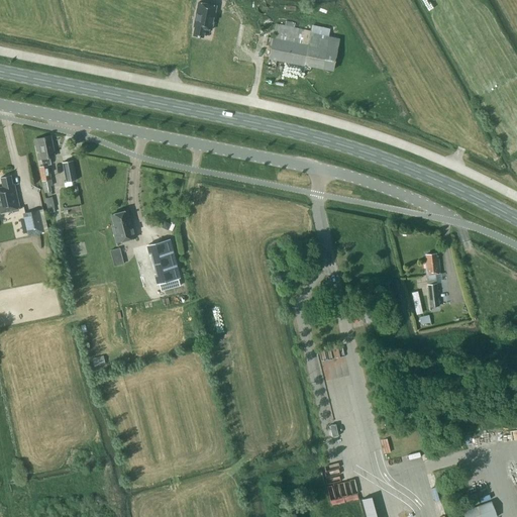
[(211,29),(216,5),(198,2),(194,26),(195,26),(193,35),(203,37),(205,28),(211,29)]
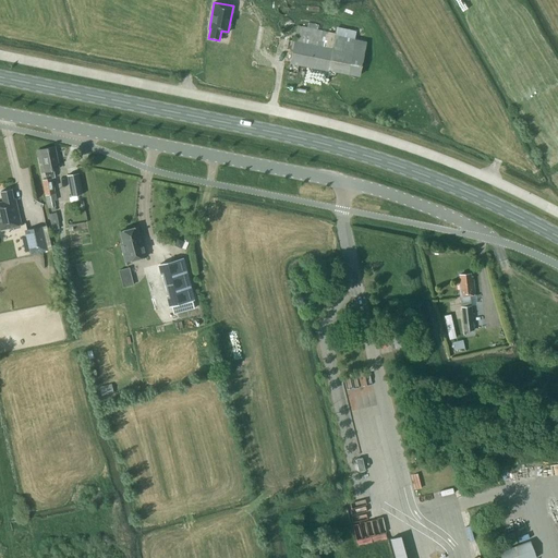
[(336,35),(329,67),(360,73),(367,39),(354,37),(355,29),(337,25),(336,35)]
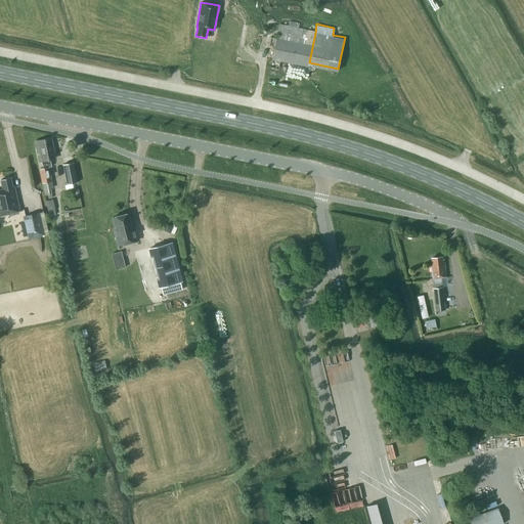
[(271,37),(269,45),(275,46),(272,59),(270,68),(278,69),(280,61),(308,67),(309,66),(315,33),(314,33),(279,26),(277,39),(271,37)]
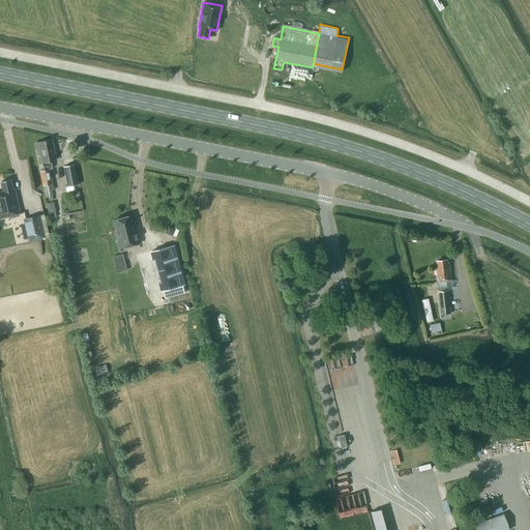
[(43,170),(40,171),(45,192),(47,192),(48,198),(53,197),(51,190),(54,189),(50,169),(52,169),(51,162),(55,160),(51,140),(35,143),(39,164),(42,164),(43,170)]
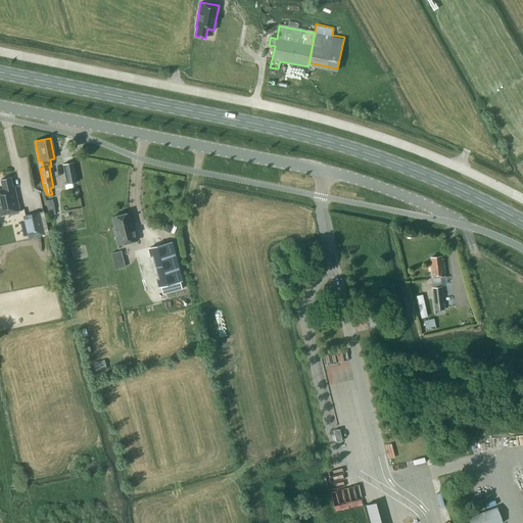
[(78,182),(74,162),(63,164),(66,184),(78,182)]
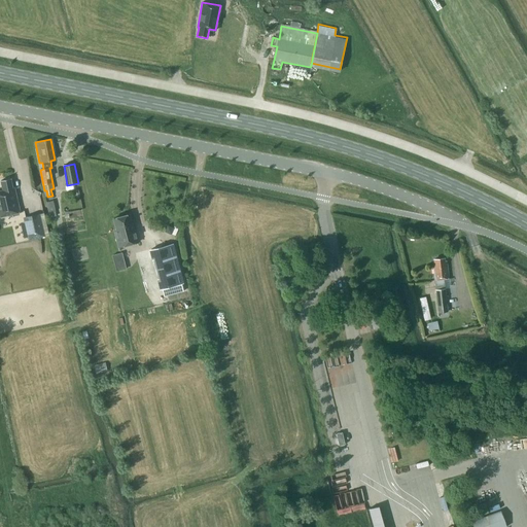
[(0,216),(20,212),(14,188),(12,188),(10,178),(1,180),(3,190),(0,190),(0,216)]
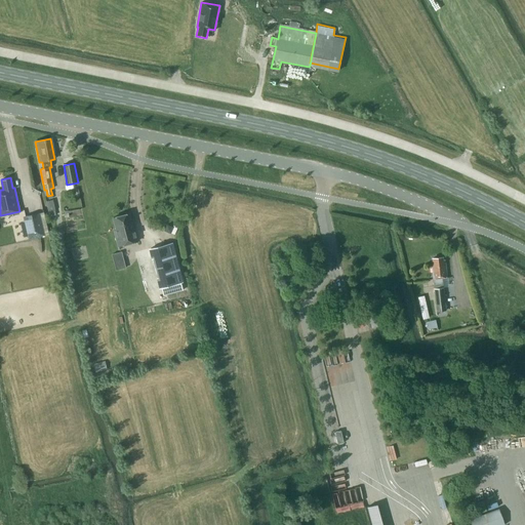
[(52,200),(46,201),(48,212),(55,210),(52,200)]
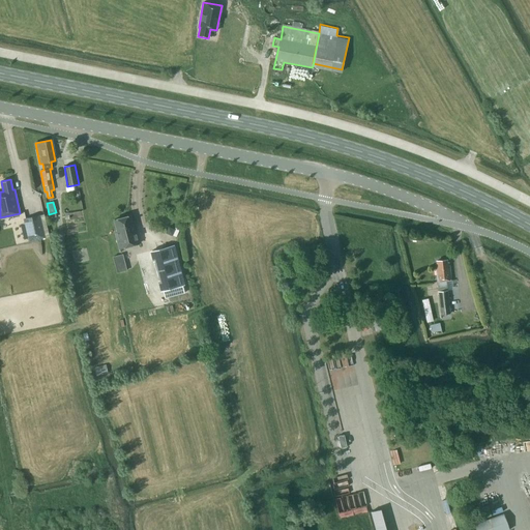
[(29,241),(46,237),(39,212),(23,216),(29,241)]
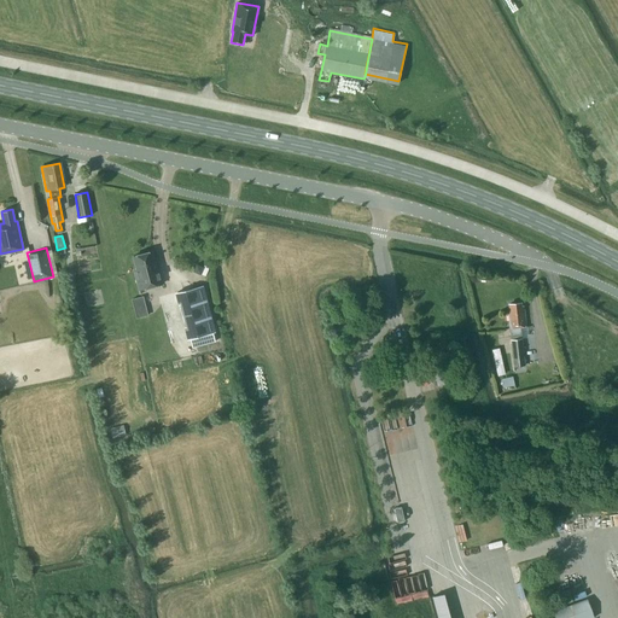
[(155,261),(152,251),(133,256),(136,269),(134,269),(139,290),(163,284),(157,261),(155,261)]
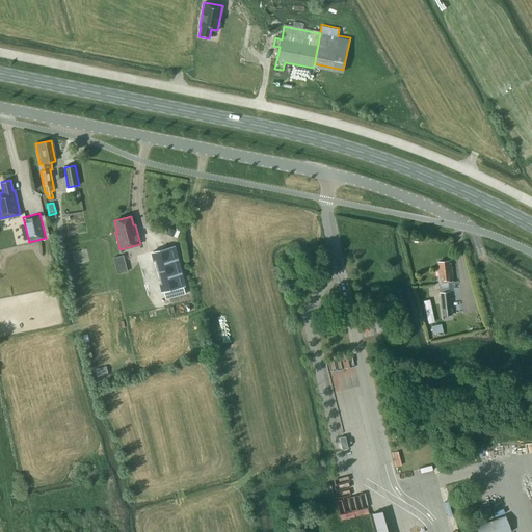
[(153,251),(163,292),(184,287),(173,246),(153,251)]
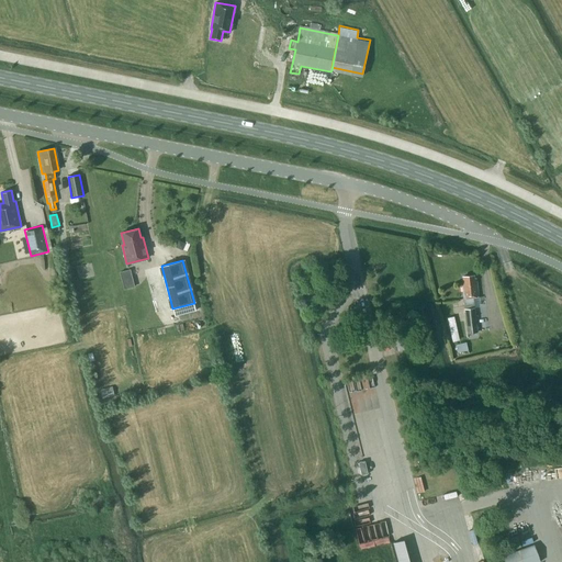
[(126,288),(137,285),(134,268),(123,270),(126,288)]
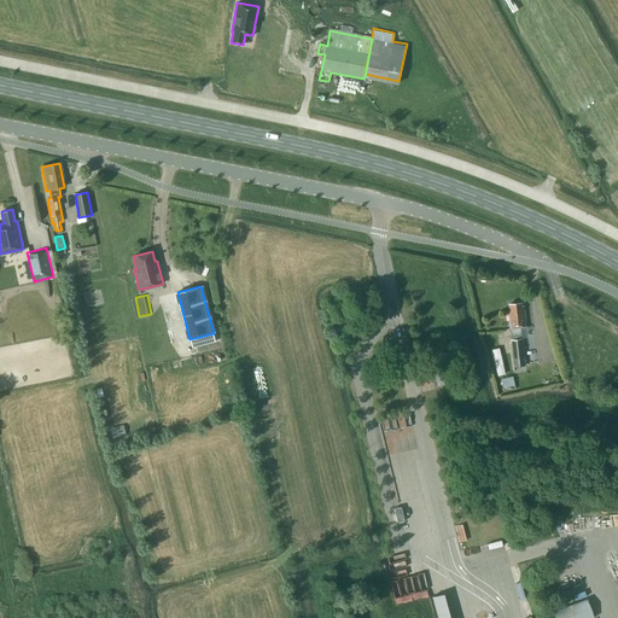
[(511,314),(508,314),(509,328),(511,328),(512,340),(511,340),(514,367),(525,366),(520,327),(526,326),(524,305),(520,307),(520,303),(509,304),(511,314)]
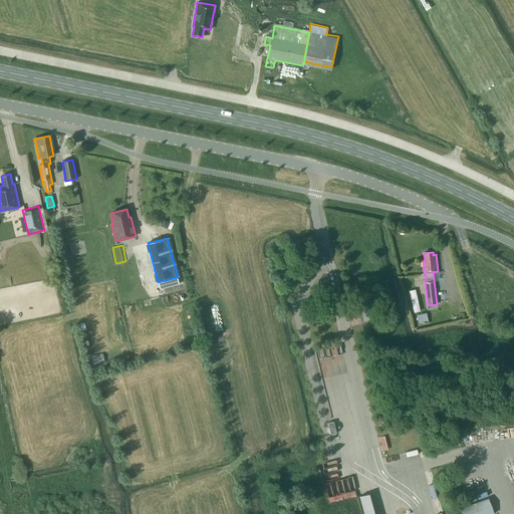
[(66,275),(73,273),(70,259),(63,261),(66,275)]
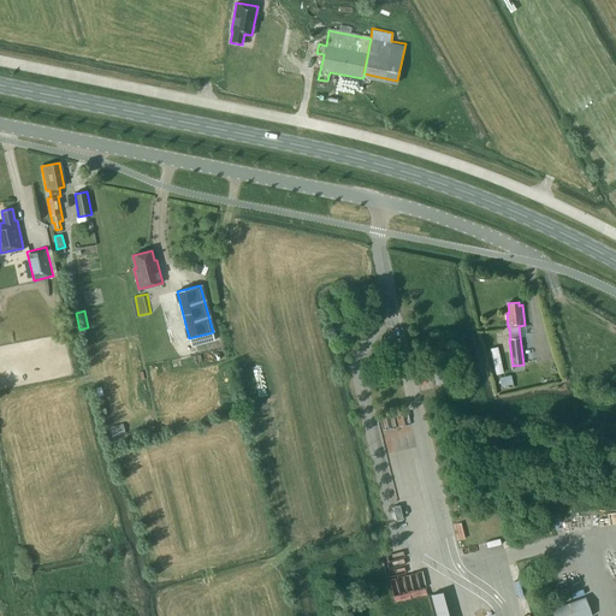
[(436,385),(444,383),(438,360),(431,361),(436,385)]
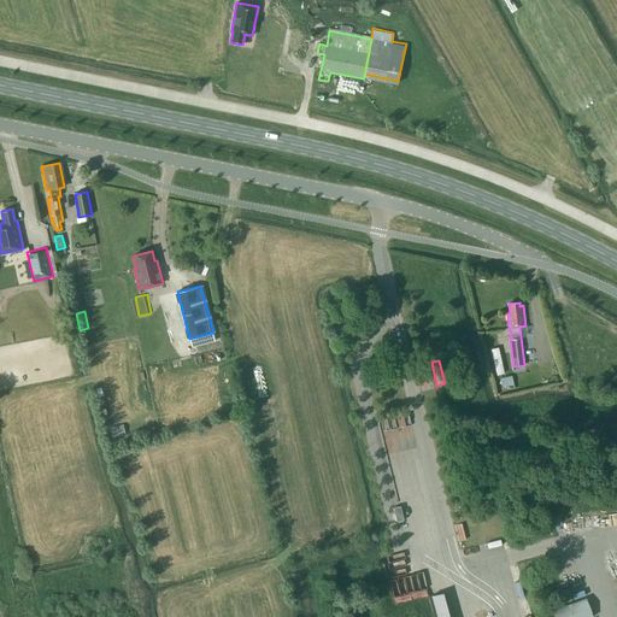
[(513,385),(512,376),(501,378),(503,388),(513,385)]
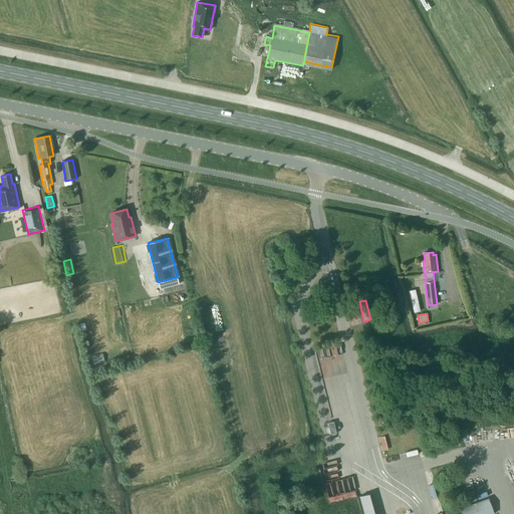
[(95,362),(106,360),(104,352),(94,354),(95,362)]
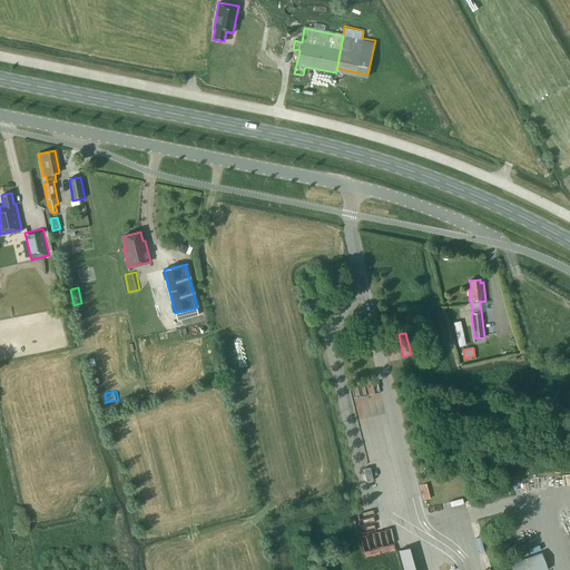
[(370,468),(363,469),(367,482),(373,480),(370,468)]
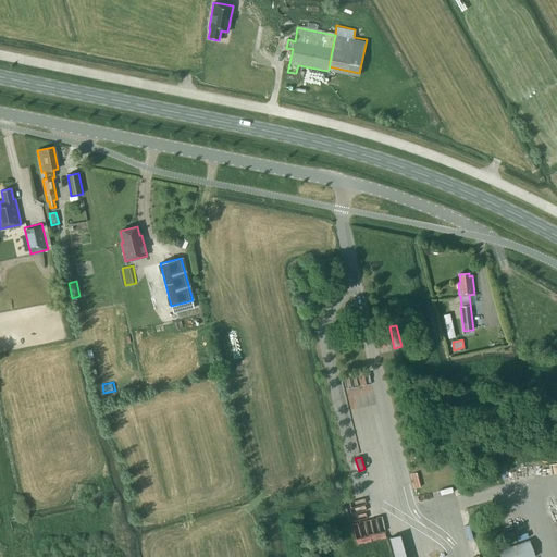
[(547,510),(556,507),(556,509),(556,483),(551,486),(555,497),(544,502),(547,510)]
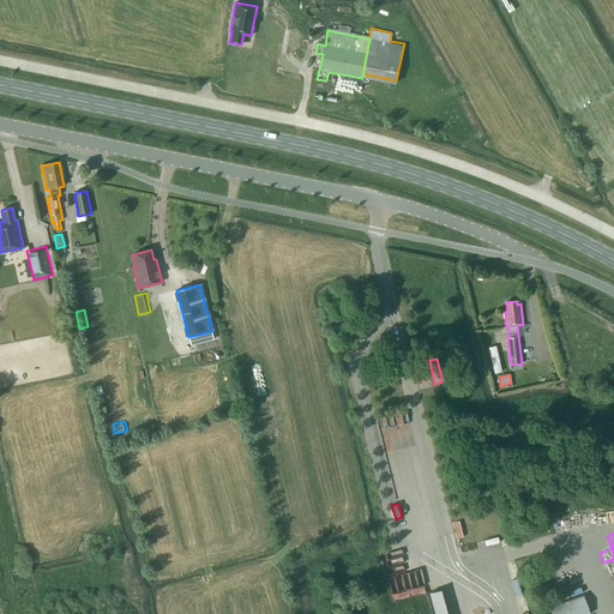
[(392,573),(396,599),(428,595),(428,585),(420,587),(419,570),(392,573)]
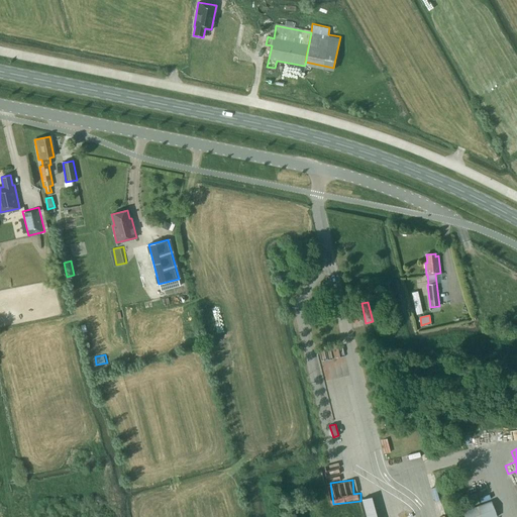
[(369,516),(381,516),(375,495),(364,498),(369,516)]
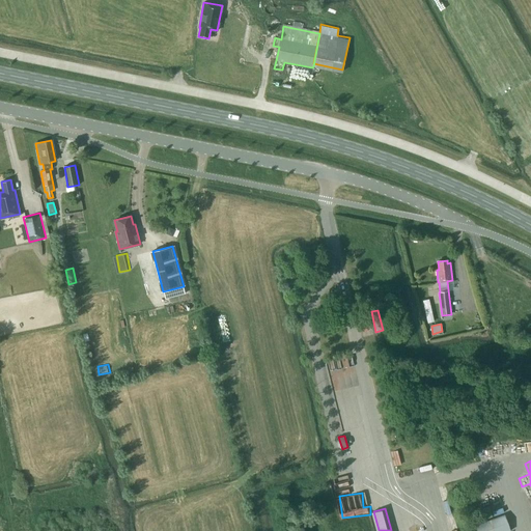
[(477,530),(510,530),(504,514),(475,525),(477,530)]
